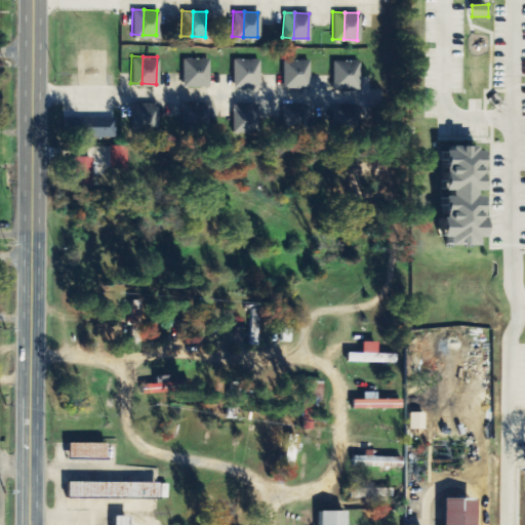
[(182,56),(193,56),(192,84),(180,84),(182,56)]
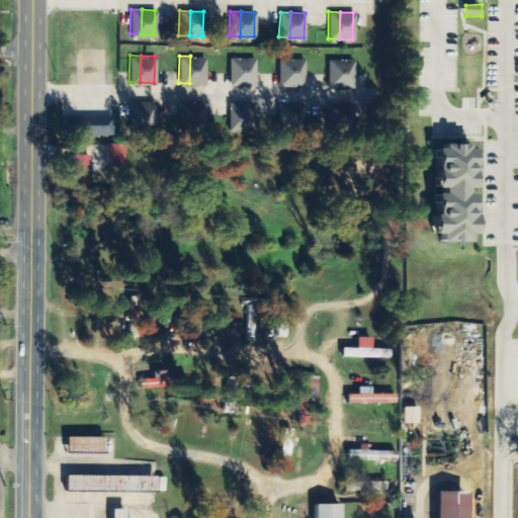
[(190,56),(203,57),(202,83),(189,83),(190,56)]
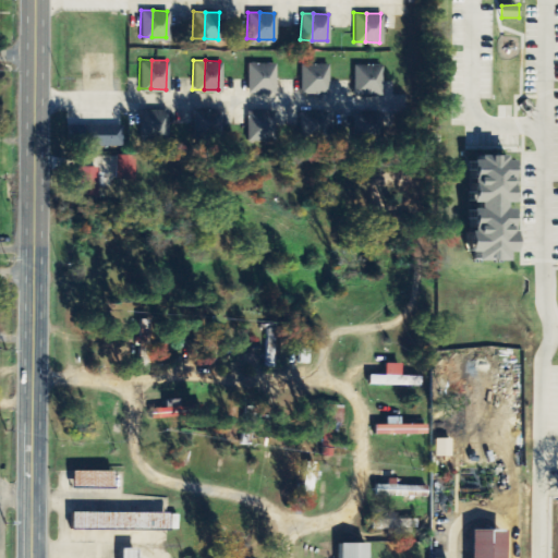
[(245,61),(258,61),(257,91),(244,89),(245,61)]
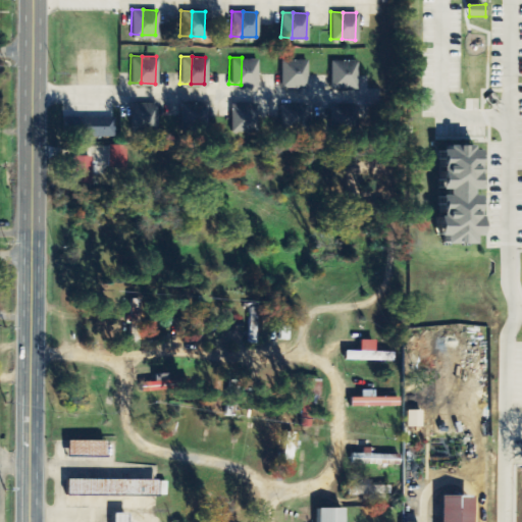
[(242,57),(255,57),(254,85),(241,85),(242,57)]
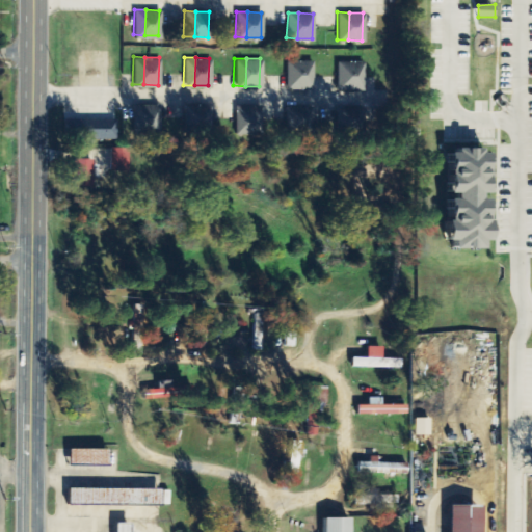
[(285,58),(298,59),(297,86),(284,86),(285,58)]
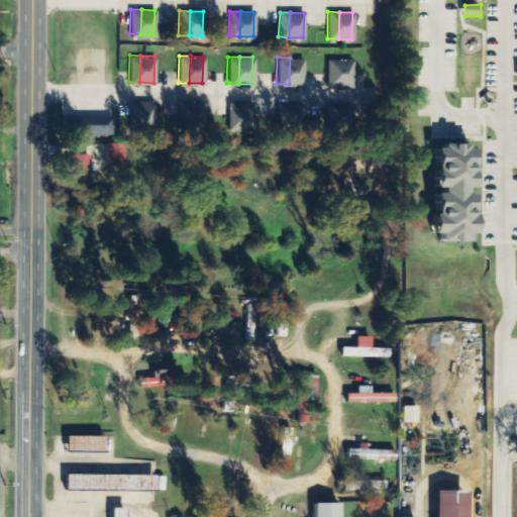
[(290,58),(302,58),(301,85),(289,84),(290,58)]
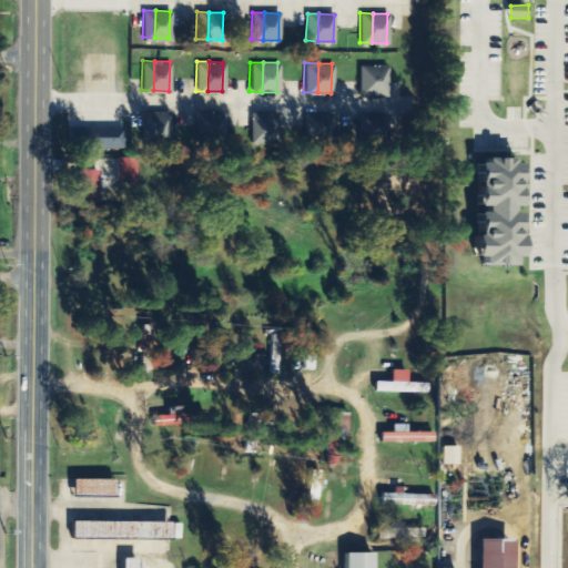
[(359,64),(372,64),(371,94),(358,93),(359,64)]
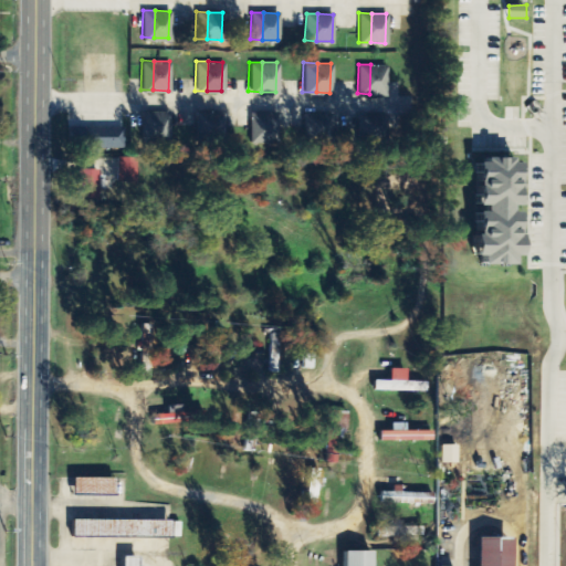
[(370,64),(385,64),(384,94),(369,94),(370,64)]
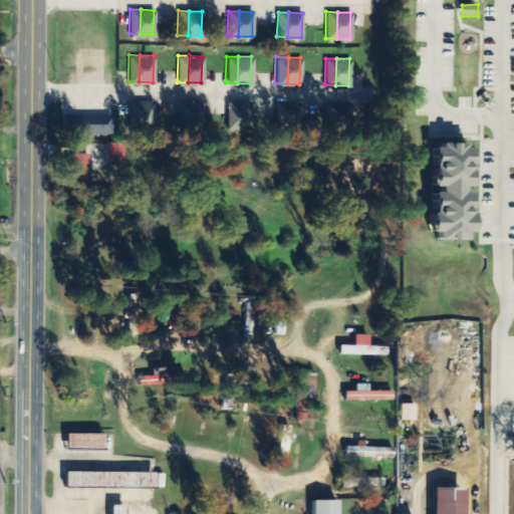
[(126,98),(139,98),(138,125),(126,125),(126,98)]
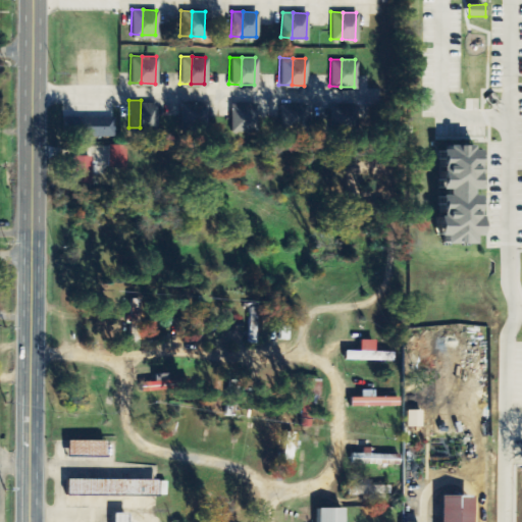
[(141,100),(154,101),(153,127),(140,127),(141,100)]
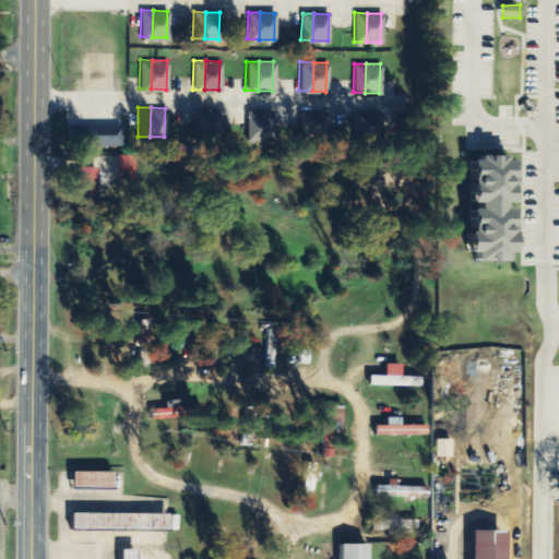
[(192,109),(204,109),(203,139),(191,138),(192,109)]
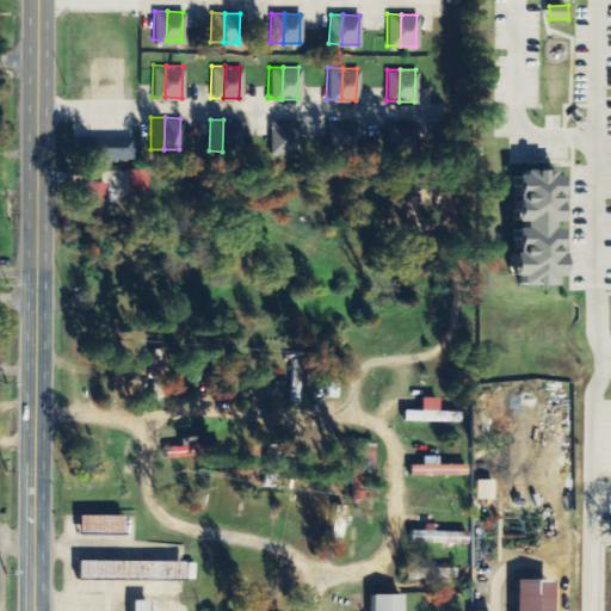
[(223,119),(240,121),(239,152),(222,152),(223,119)]
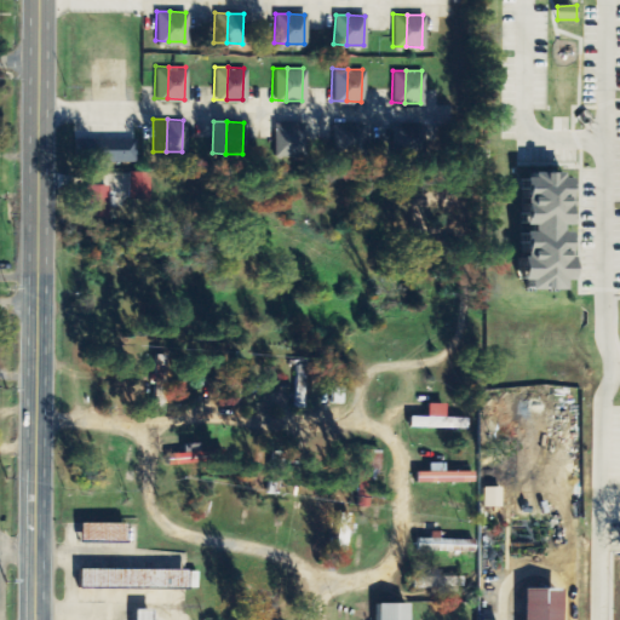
[(273,121),(286,122),(285,154),(271,154),(273,121)]
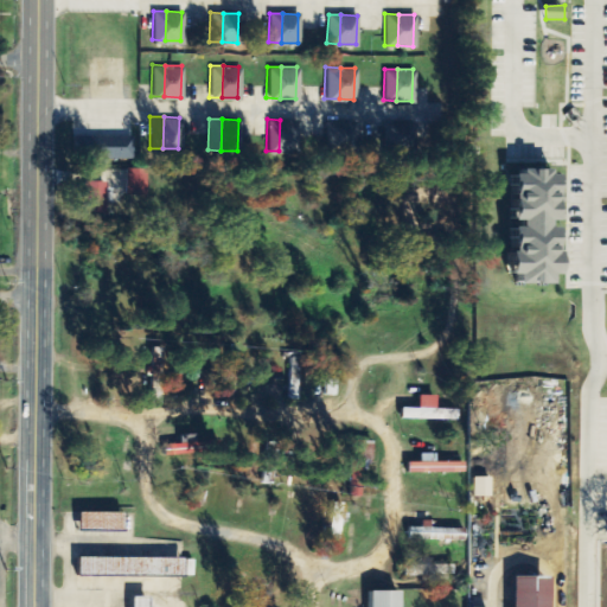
[(327,119),(340,120),(339,151),(326,151),(327,119)]
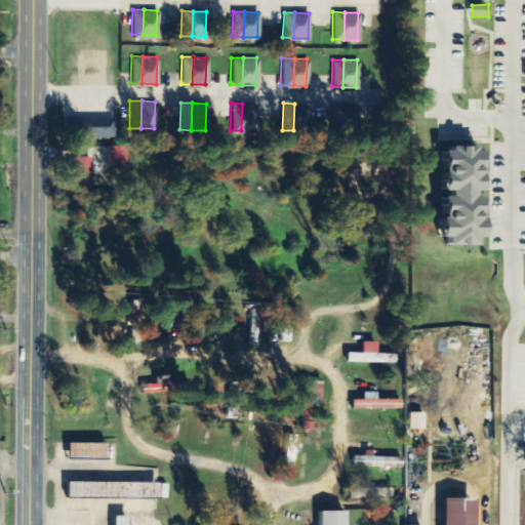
[(242,104),(255,104),(254,131),(241,130),(242,104)]
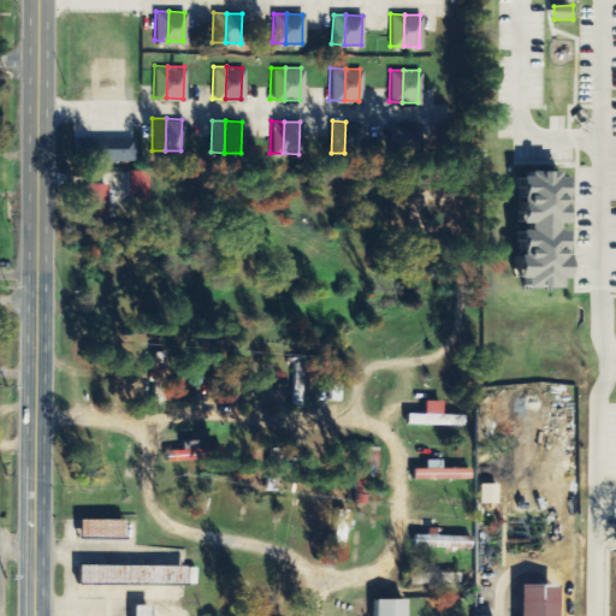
[(345,122),(362,122),(361,154),(344,153),(345,122)]
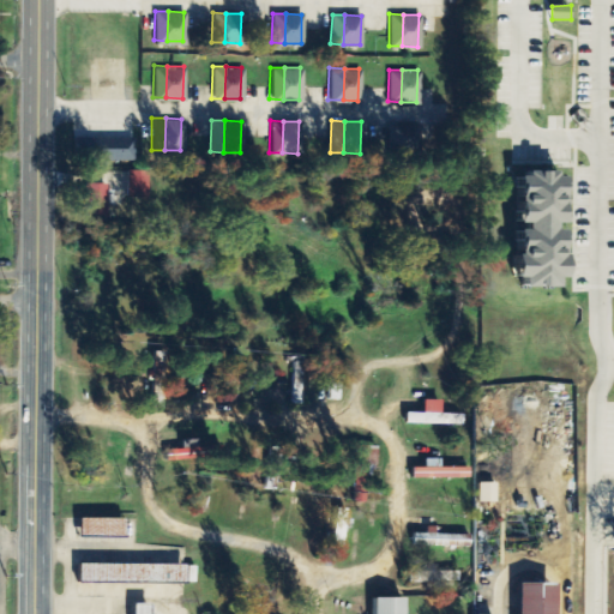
[(387,121),(402,122),(401,155),(386,154),(387,121)]
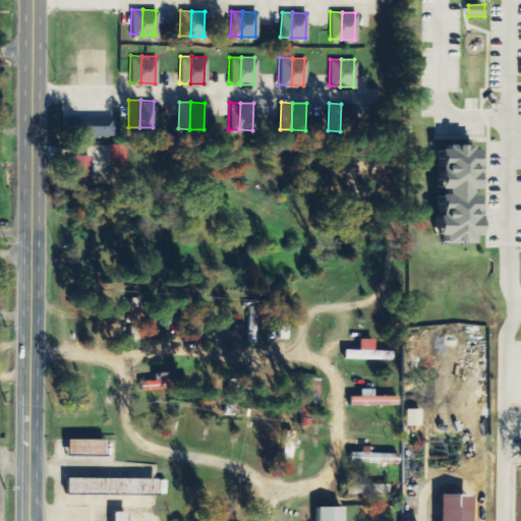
[(341,104),(354,104),(353,131),(340,131),(341,104)]
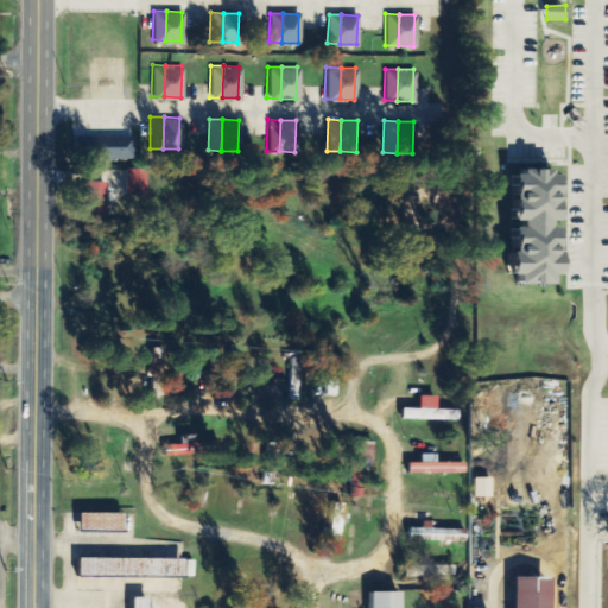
[(69,133),(128,133),(128,156),(70,156),(69,133)]
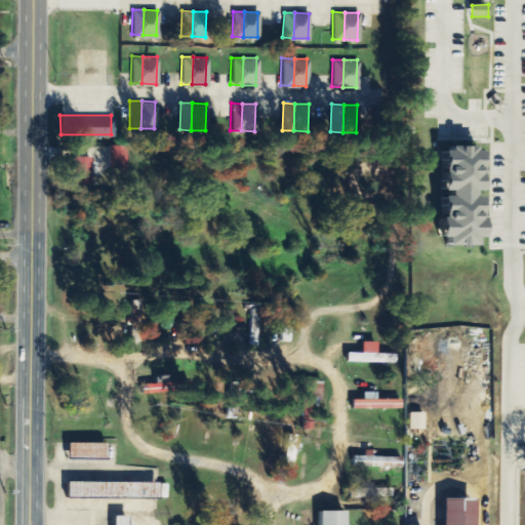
[(126,167),(108,166),(109,143),(127,144),(126,167)]
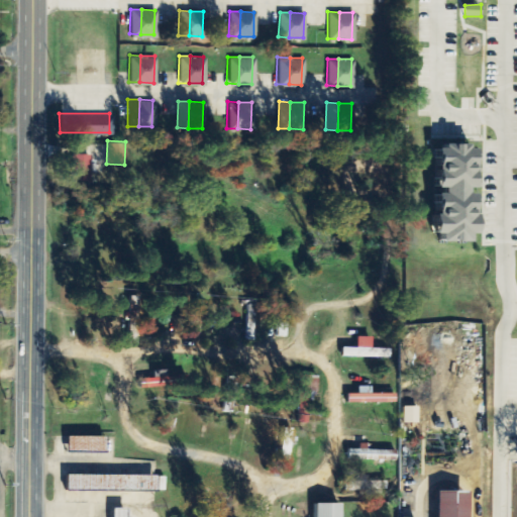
[(90,156),(74,156),(74,183),(90,183),(90,156)]
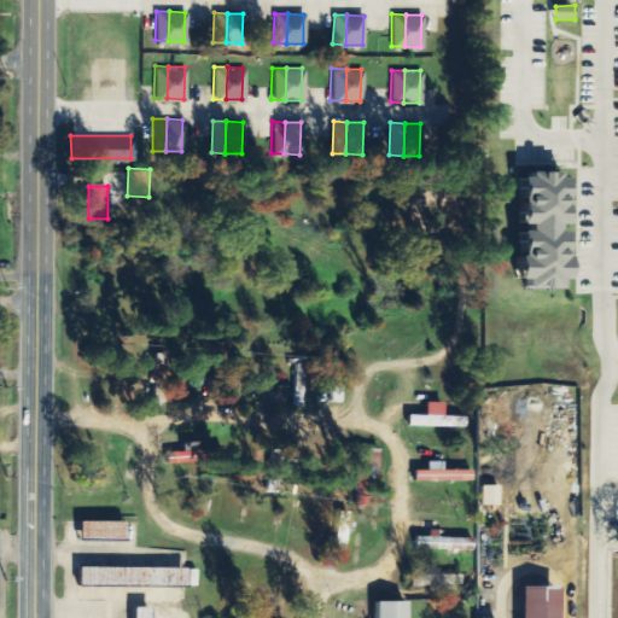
[(155,389),(167,389),(167,355),(156,355),(155,389)]
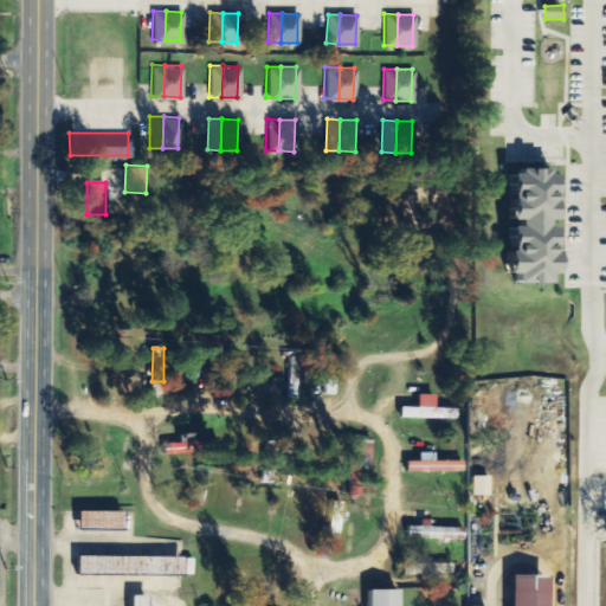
[(289,399),(298,399),(300,359),(289,358),(289,399)]
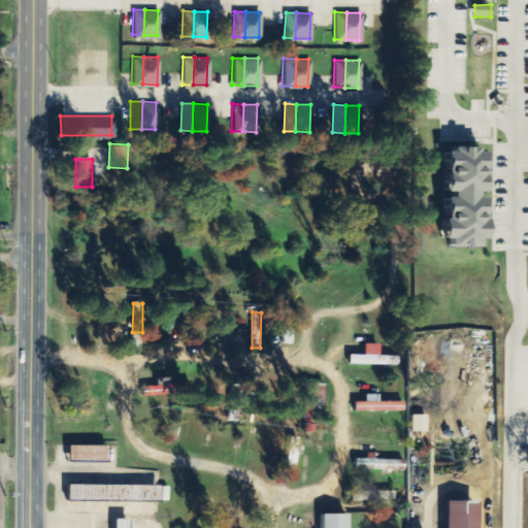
[(399,365),(399,356),(380,356),(380,344),(365,344),(365,356),(350,355),(350,365),(399,365)]
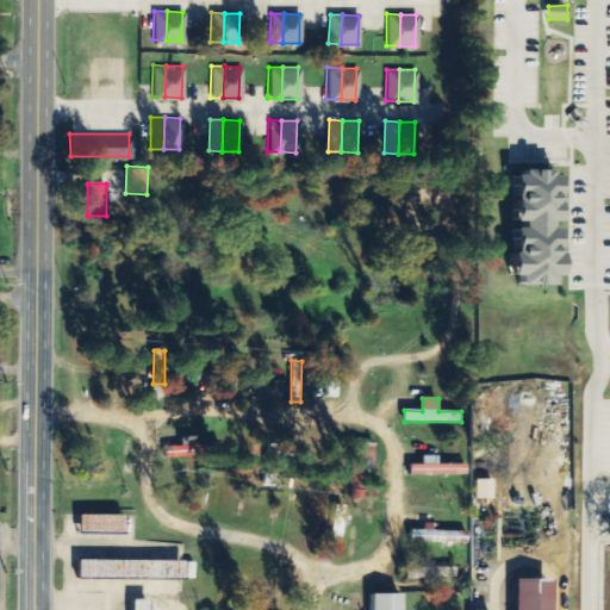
[(182,439),(182,446),(167,447),(167,458),(201,455),(200,437),(182,439)]
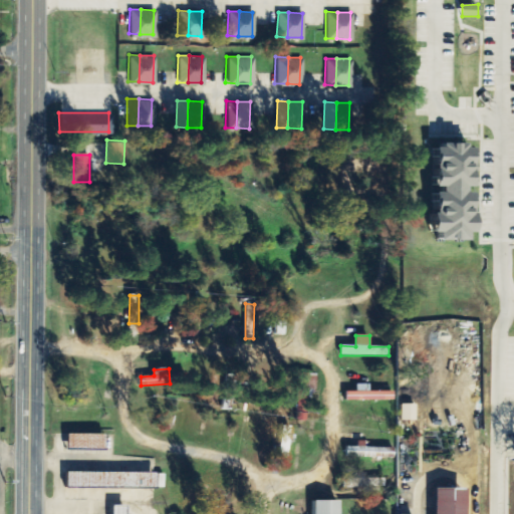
[(302,410),(308,411),(317,376),(306,373),(297,407),(302,408),(302,410)]
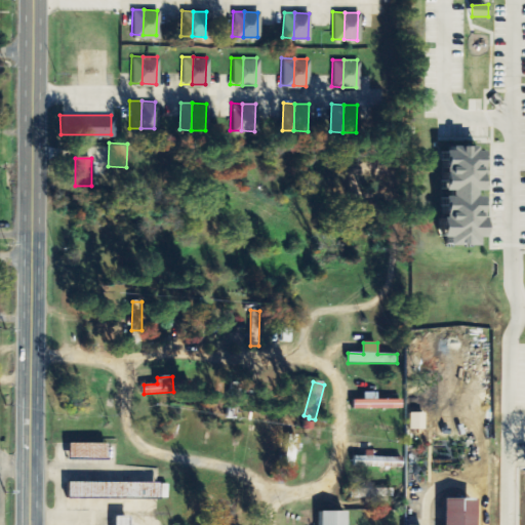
[(402,400),(378,400),(377,393),(364,393),(364,400),(354,400),(354,410),(402,409),(402,400)]
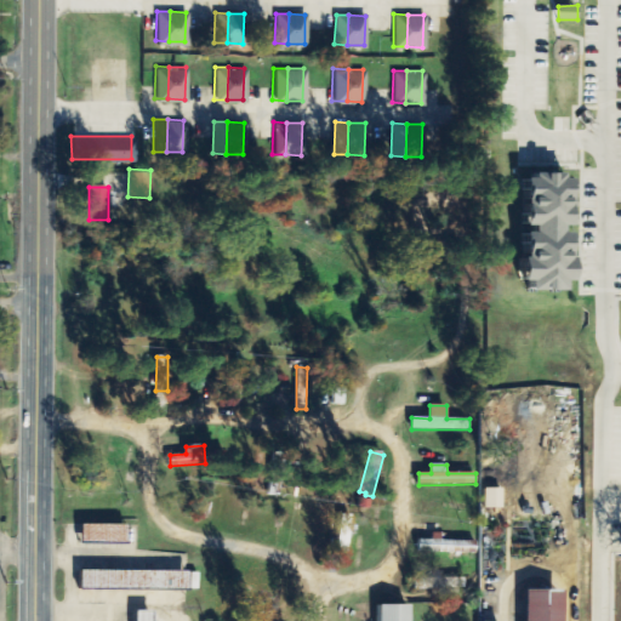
[(83,525),(81,543),(129,545),(130,525),(83,525)]
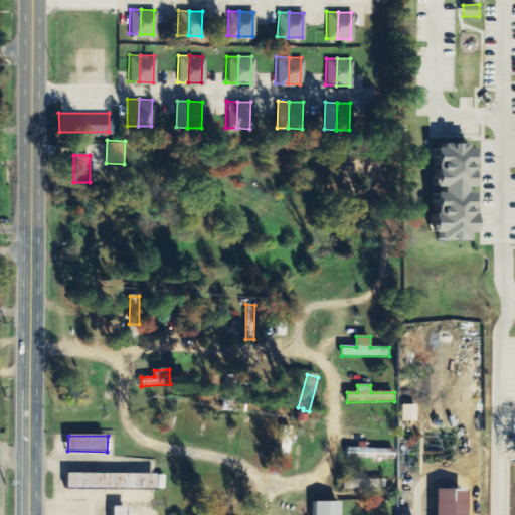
[(395,450),(347,448),(347,458),(395,460),(395,450)]
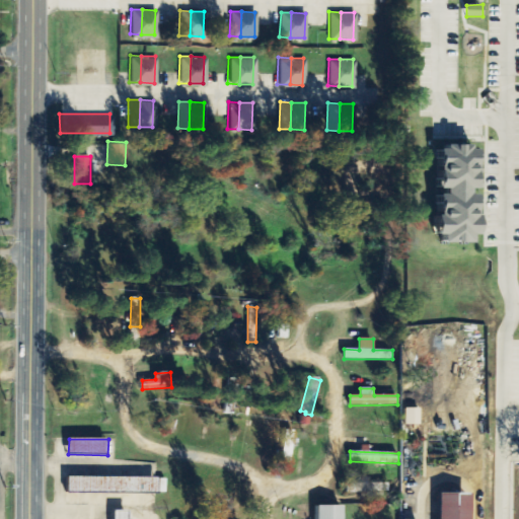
[(68,476),(68,493),(158,494),(158,477),(68,476)]
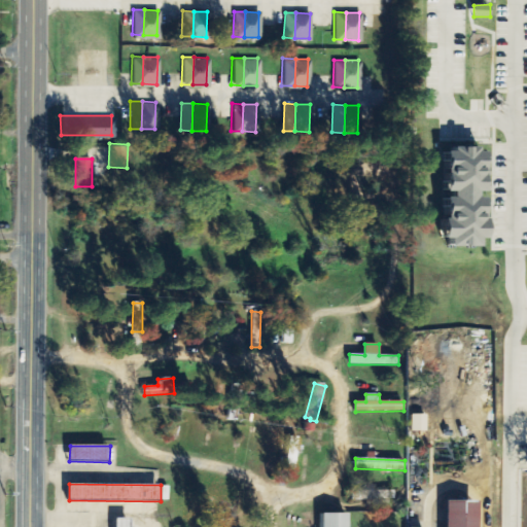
[(394,491),(353,492),(353,500),(394,499),(394,491)]
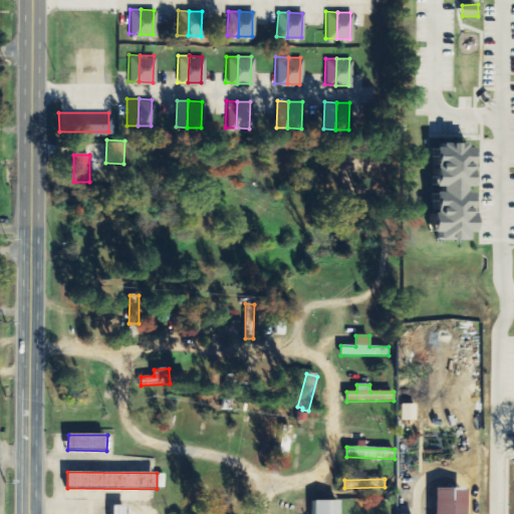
[(435,513),(466,513),(467,489),(436,488),(435,513)]
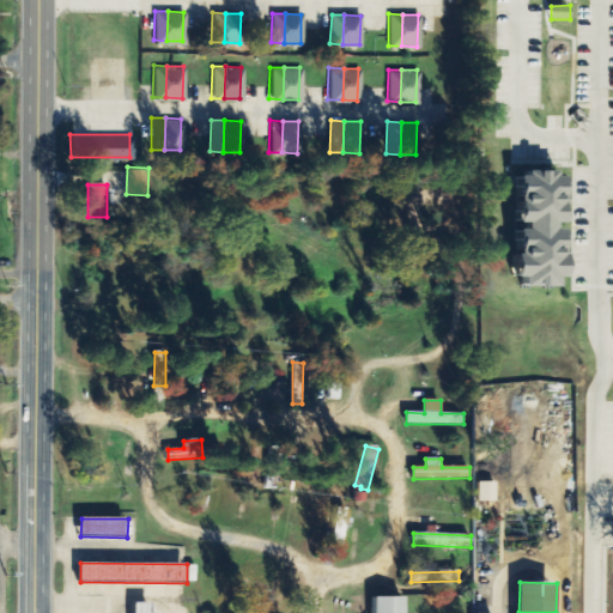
[(405,612),(406,598),(372,598),(372,612),(405,612)]
